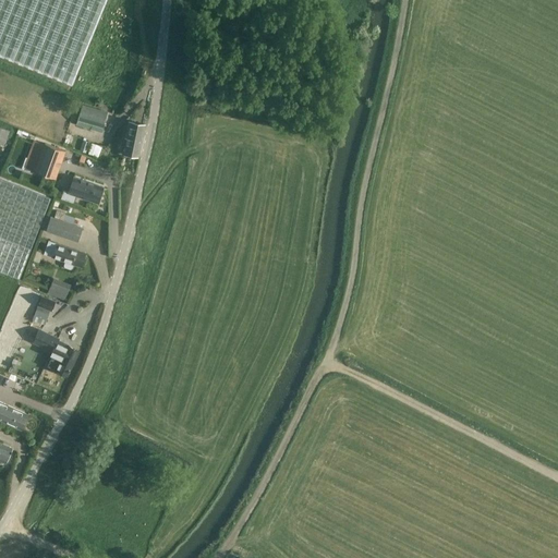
[(0,0),(0,55),(72,84),(106,0),(0,0)]
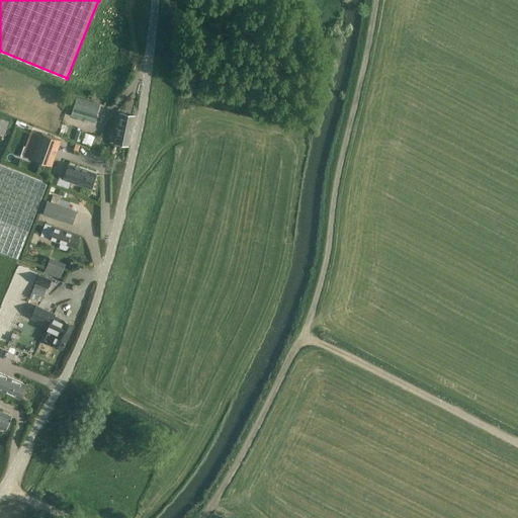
[(70,115),(94,122),(99,104),(76,97),(70,115)]
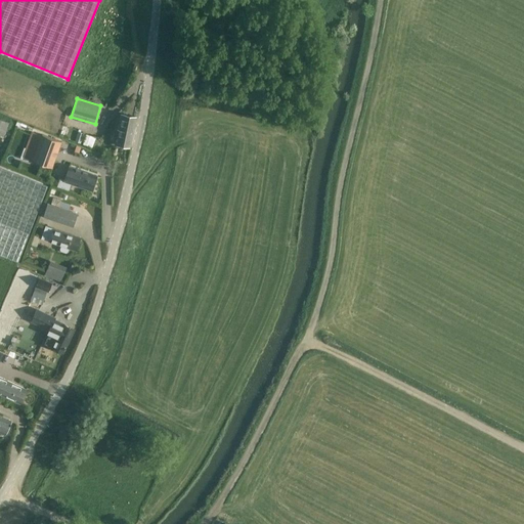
[(116,144),(130,147),(135,122),(131,121),(131,117),(121,114),(118,129),(120,129),(116,144)]
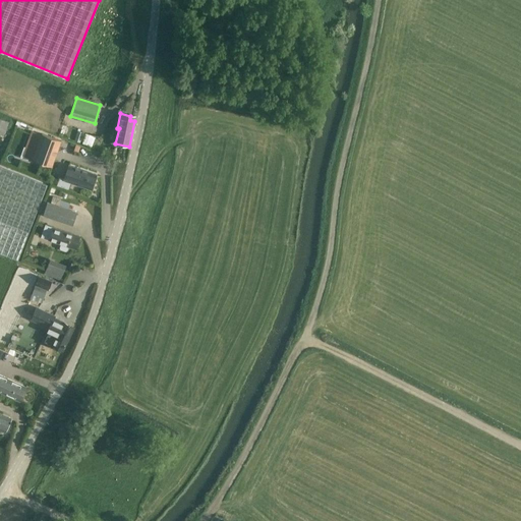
[(0,133),(4,135),(9,121),(0,117),(0,133)]
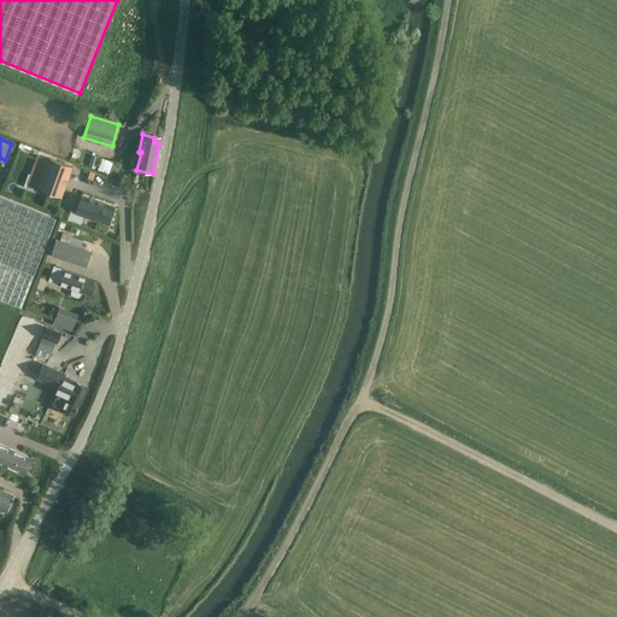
[(25,184),(62,198),(72,168),(48,159),(48,160),(36,156),(25,184)]
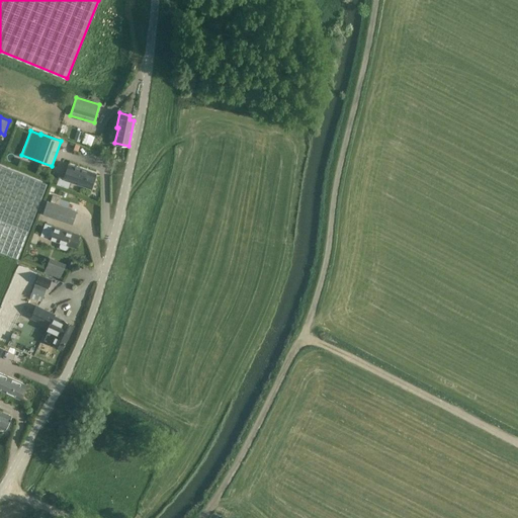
[(91,146),(94,136),(85,133),(82,143),(91,146)]
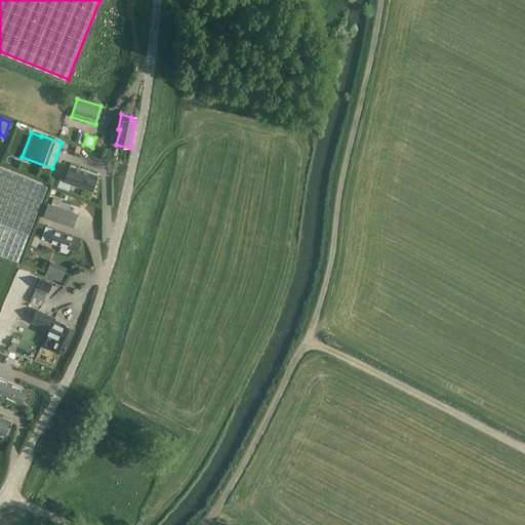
[(0,255),(17,263),(48,187),(0,167),(0,255)]
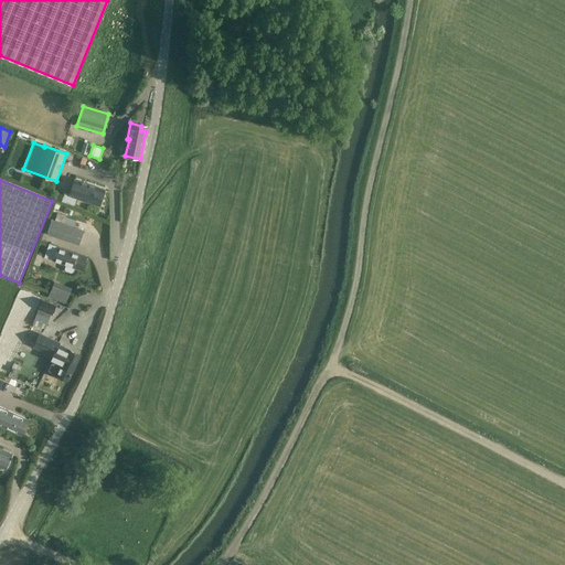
[(77,198),(98,205),(104,190),(75,180),(71,194),(64,192),(62,201),(74,205),(77,198)]
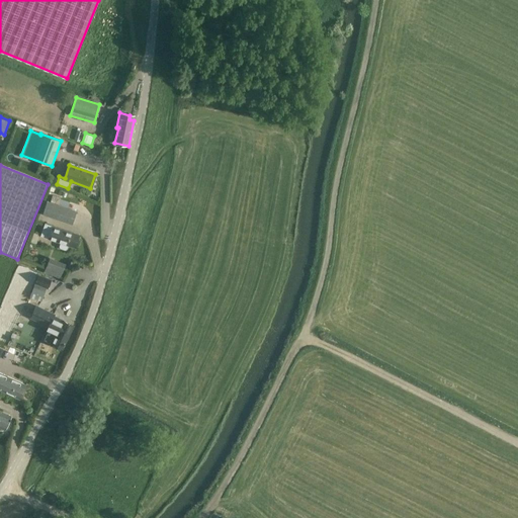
[(42,213),(72,224),(77,210),(47,200),(42,213)]
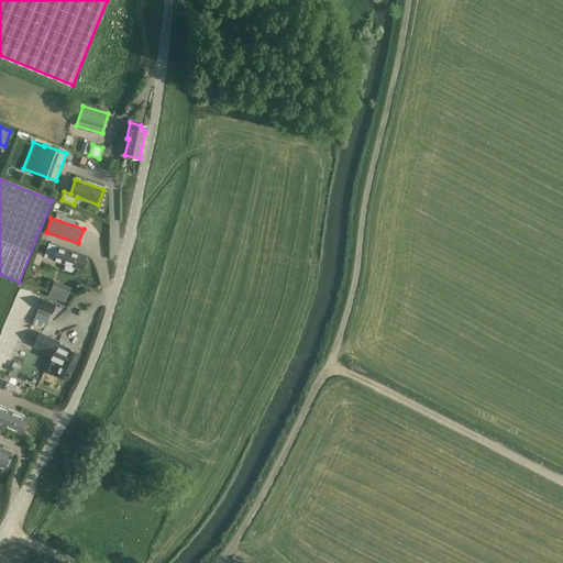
[(86,255),(57,245),(48,243),(44,256),(53,260),(66,264),(65,268),(66,271),(72,273),(74,272),(75,267),(81,268),(86,255)]
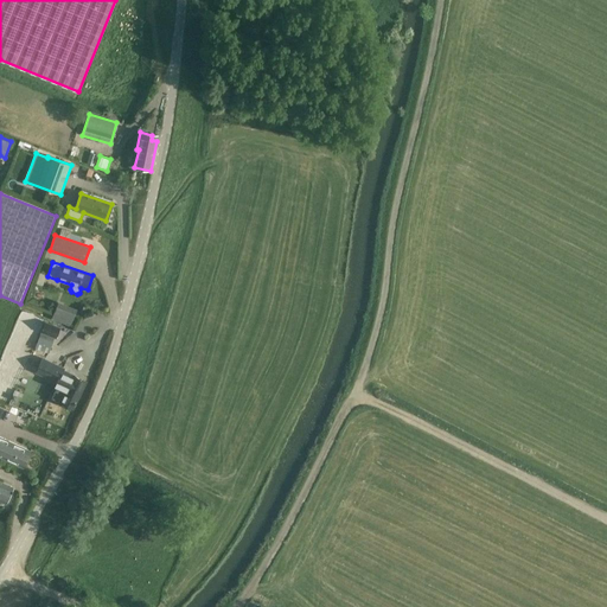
[(50,319),(70,325),(75,308),(55,304),(50,319)]
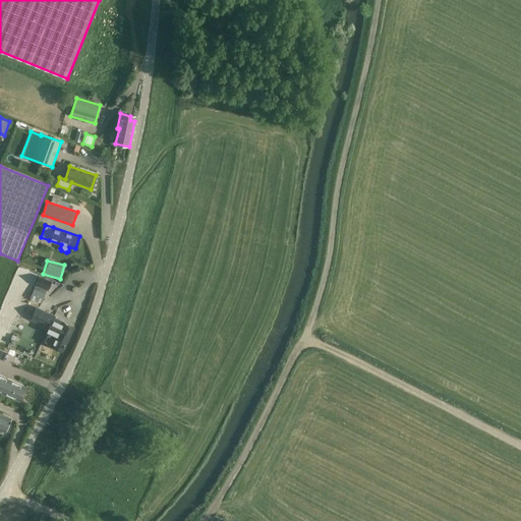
[(36,285),(48,289),(51,282),(39,278),(36,285)]
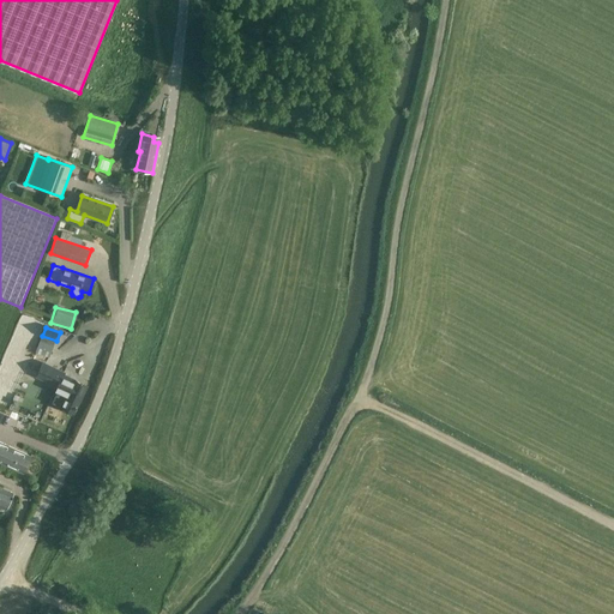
[(88,386),(65,375),(66,373),(42,361),(35,377),(47,383),(46,386),(58,392),(53,403),(73,413),(88,386)]
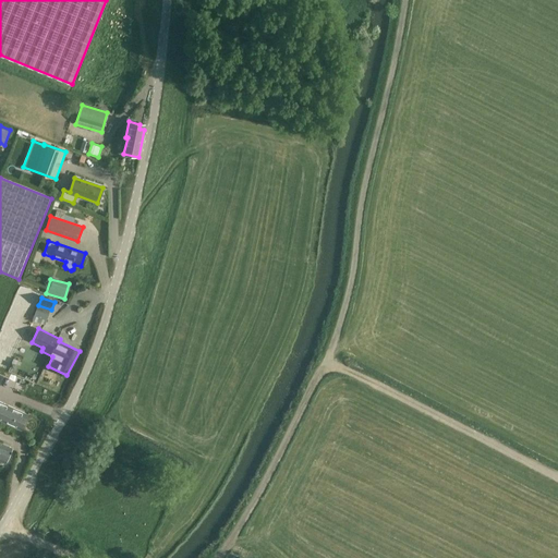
[(0,419),(21,429),(27,415),(0,402),(0,419)]
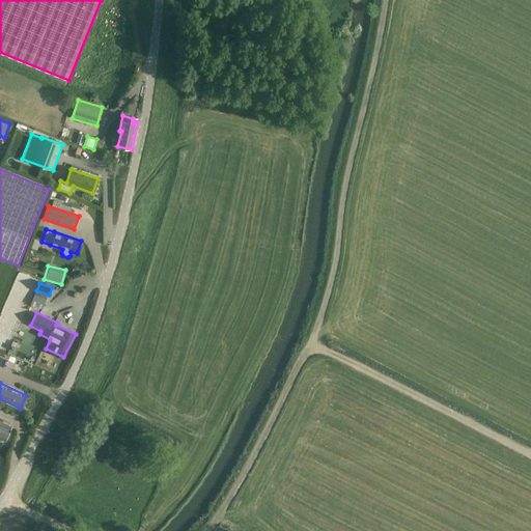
[(0,438),(5,441),(11,426),(0,421),(0,438)]
